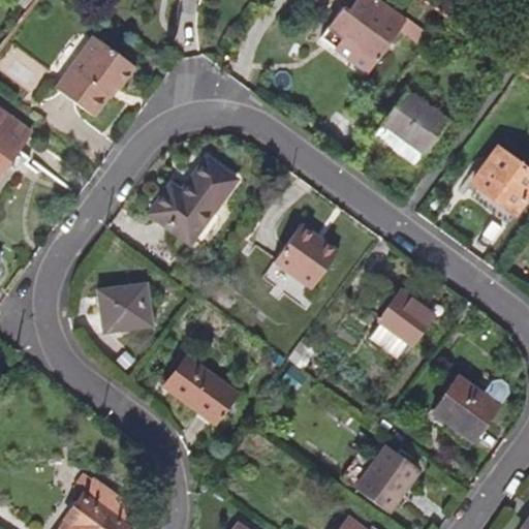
[(28,10),(35,0),(14,0),(14,1),(28,10)]
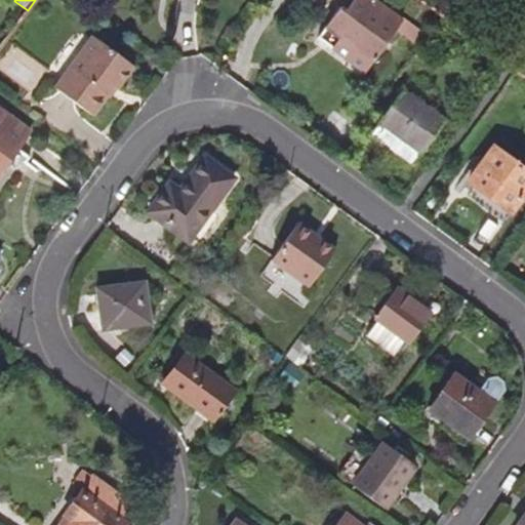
[(339,7),(318,38),(365,72),(396,30),(418,46),(427,35),(404,18),(402,22),(373,0),(353,0),(346,11),(339,7)]
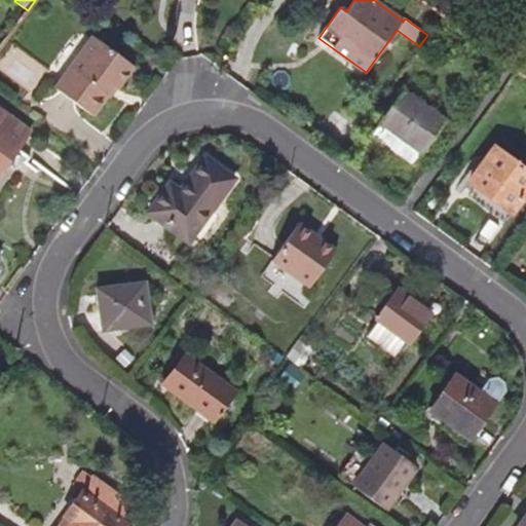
[(135,67),(92,36),(54,88),(94,117),(108,97),(105,94),(112,85),(117,88),(117,89),(135,67)]
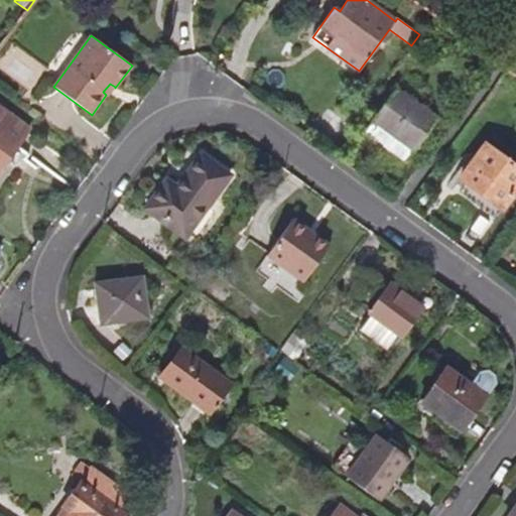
[(466,75),(460,84),(468,90),(474,81),(466,75)]
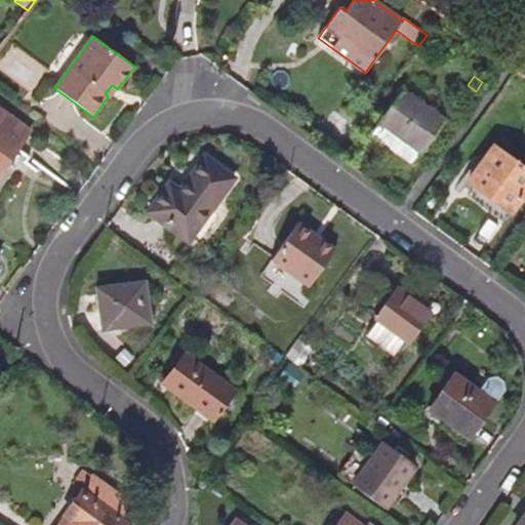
[(110,97),(117,88),(112,85),(105,93),(108,96),(110,97)]
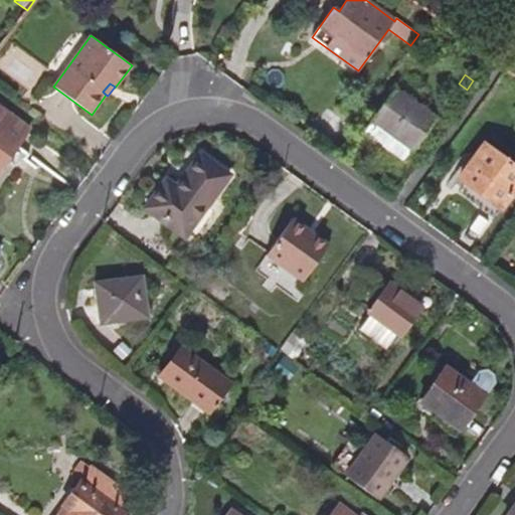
[(452,96),(458,101),(465,92),(458,87),(452,96)]
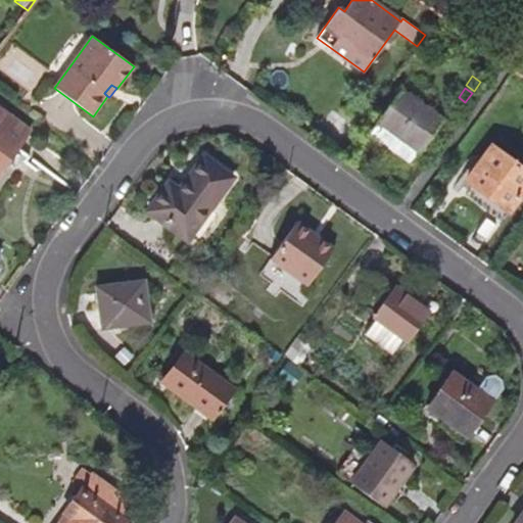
[(401,90),(370,133),(412,163),(425,144),(443,121),(401,90)]
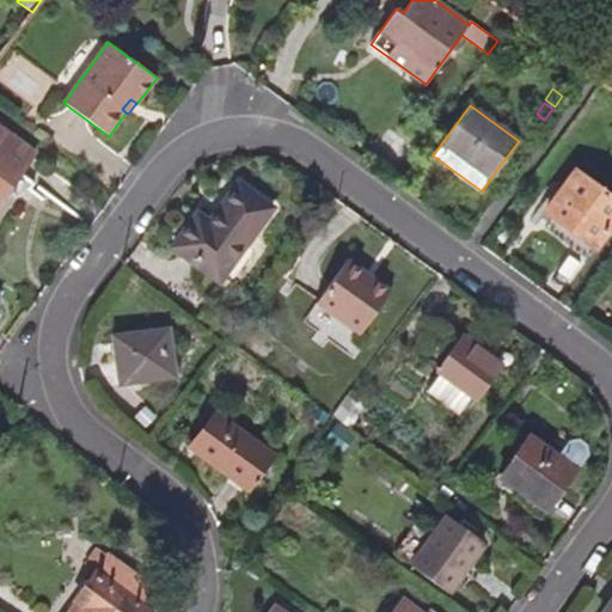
[(0,213),(8,203),(2,200),(20,176),(36,155),(0,129),(0,213)]
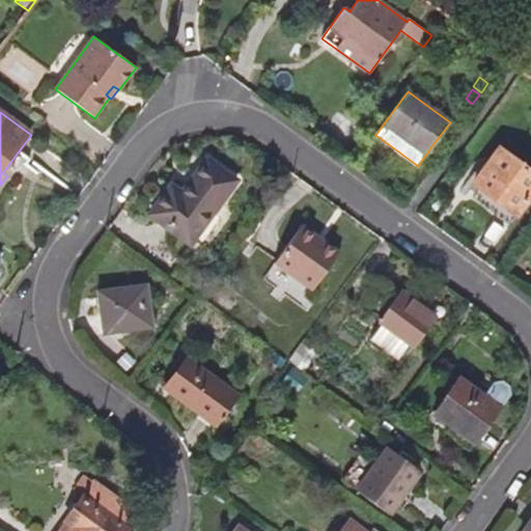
[(453,124),(450,122),(431,146),(436,149),(453,124)]
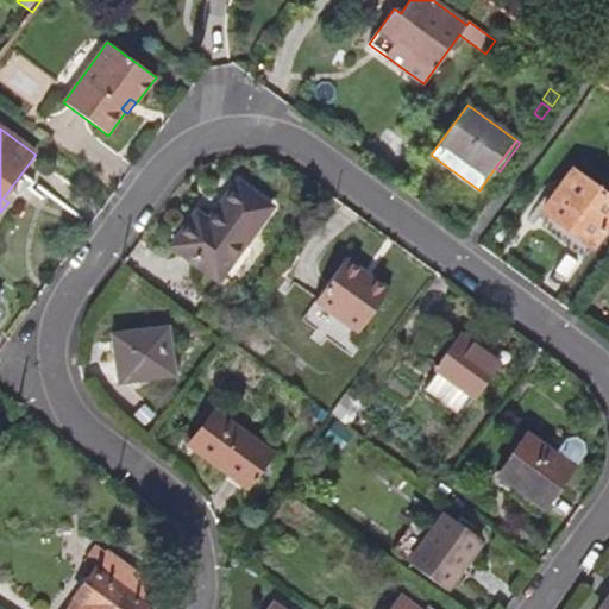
[(608,224),(608,198),(572,170),(562,186),(547,205),(542,211),(550,217),(592,249),(608,224)]
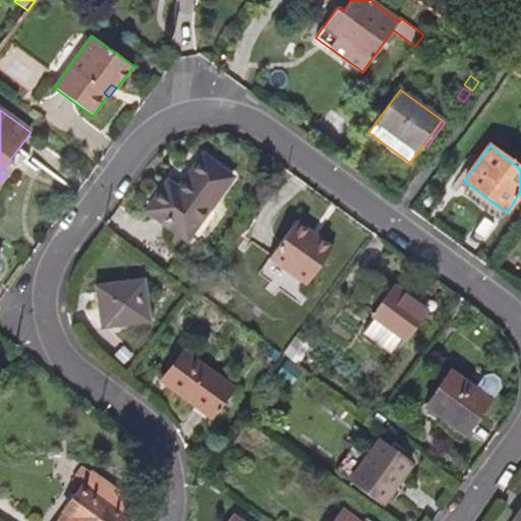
[(468,175),(480,159),(475,155),(463,171),(468,175)]
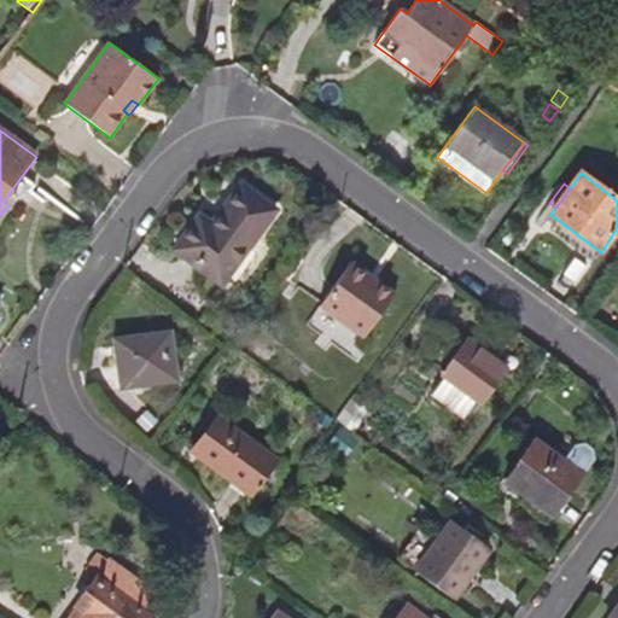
[(199,216),(174,250),(222,285),(275,211),(242,186),(226,207),(228,208),(220,220),(217,217),(211,226),(199,216)]
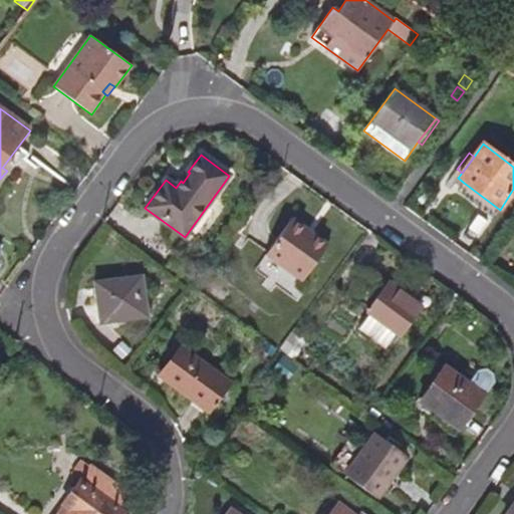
[(188,172),(181,181),(183,183),(190,173),(188,172)]
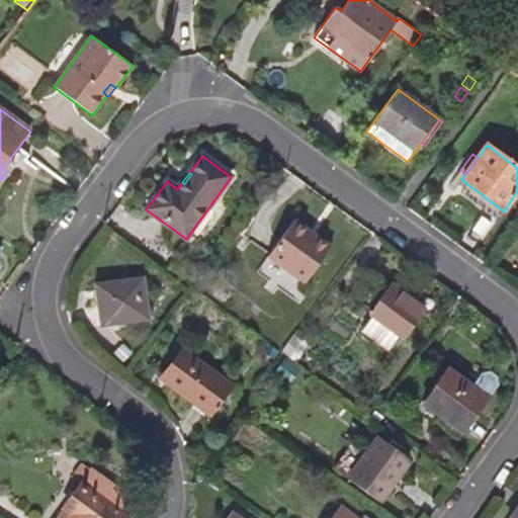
[(504,211),(467,184),(460,194),(497,222),(504,211)]
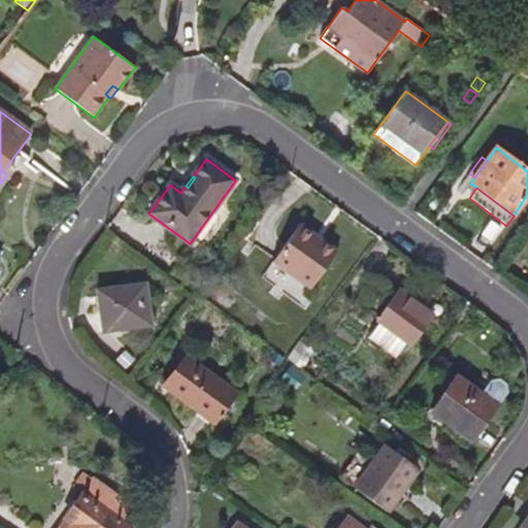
[(253,219),(240,235),(248,241),(260,223),(253,219)]
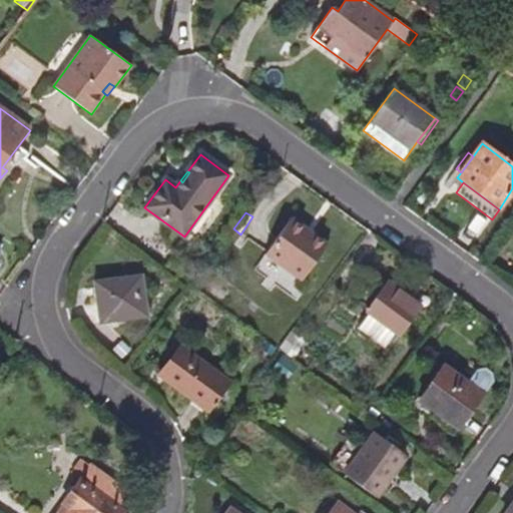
[(313,232),(293,217),(290,222),(310,236),(313,232)]
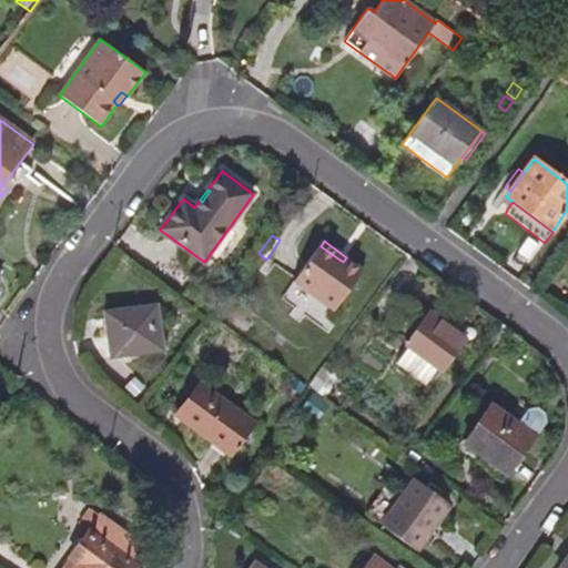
[(332,308),(334,311),(363,271),(346,257),(343,262),(321,246),(294,282),(332,308)]
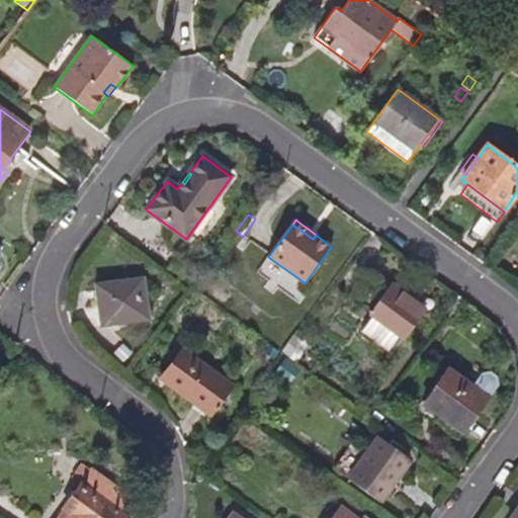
[(143,278),(95,284),(101,325),(149,319),(143,278)]
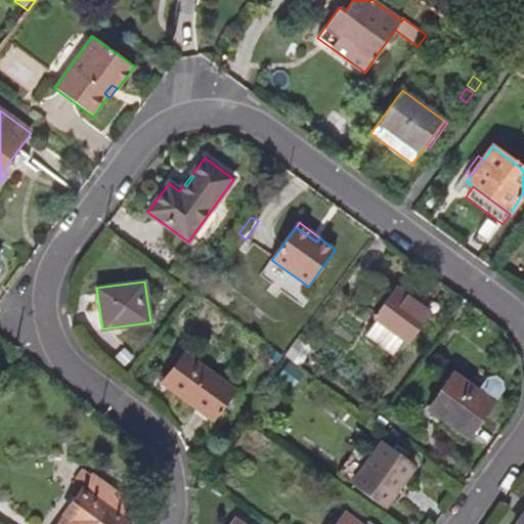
[(406,342),(429,312),(396,289),(374,317),(377,319),(365,335),(393,355),(404,340),(406,342)]
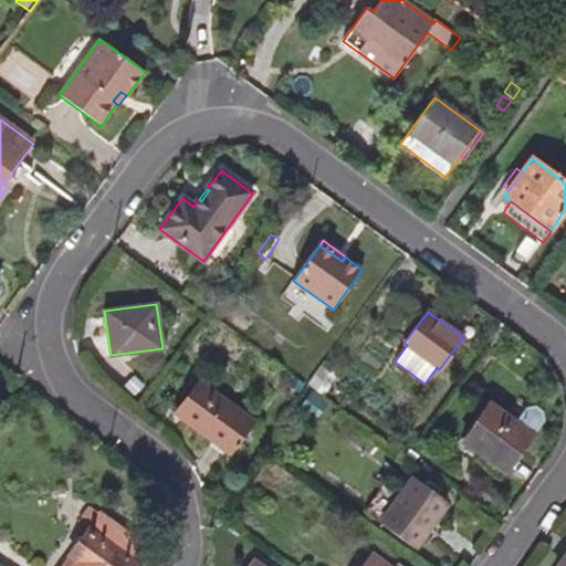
[(308,385),(322,394),(328,385),(329,383),(342,368),(327,358),(308,385)]
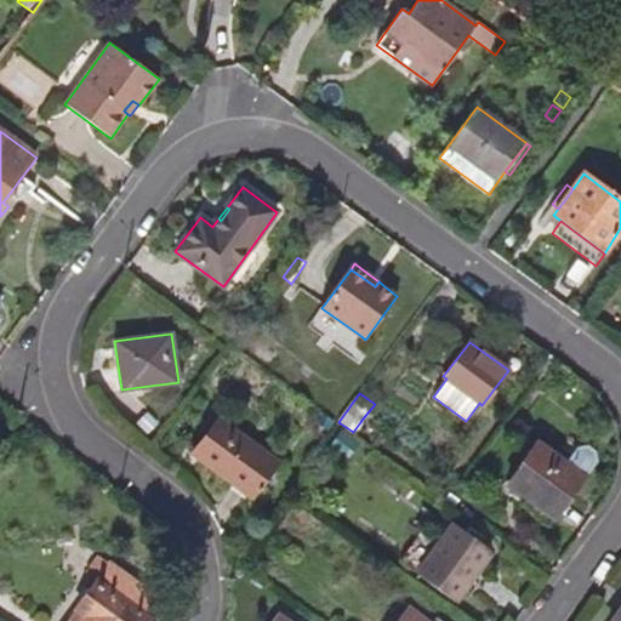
[(158,423),(147,414),(136,423),(148,434),(158,423)]
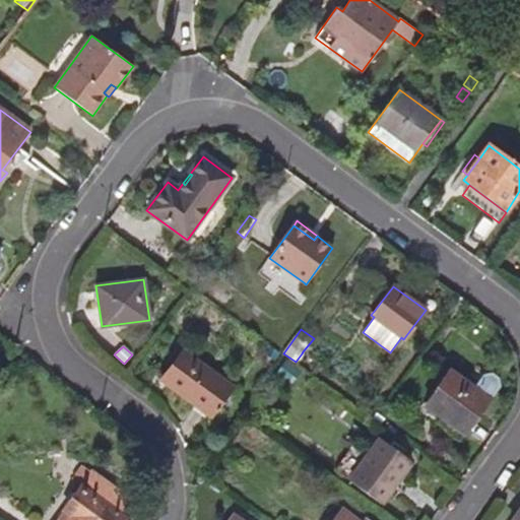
[(275,350),(270,347),(266,352),(270,358),(275,350)]
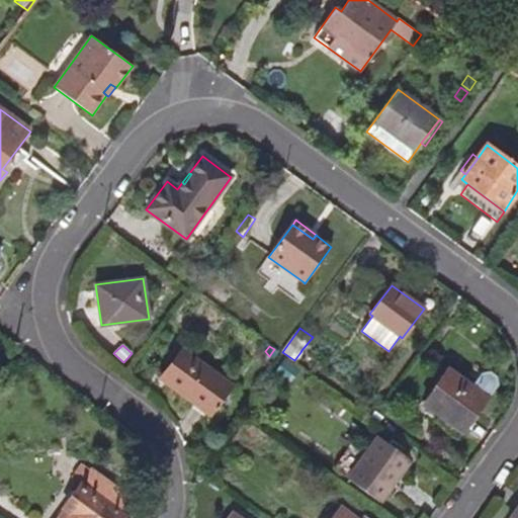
[(232,386),(182,349),(164,372),(172,378),(167,384),(209,416),(217,407),(223,411),(234,395),(229,391),(232,386)]
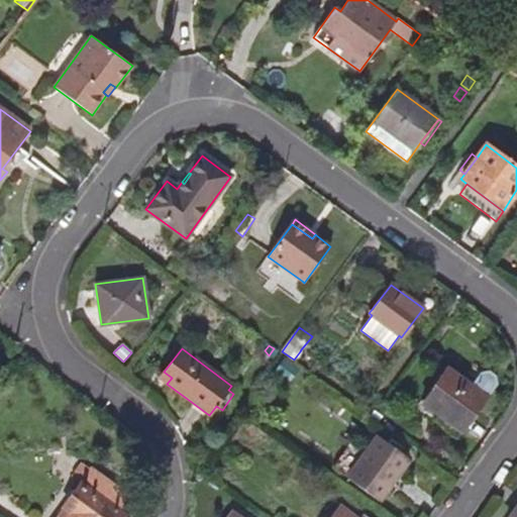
[(275,374),(287,382),(297,368),(285,359),(275,374)]
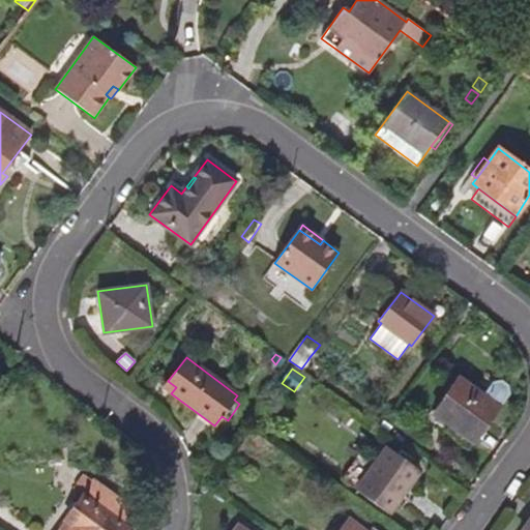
[(501,381),(492,382),(481,395),(457,377),(431,413),(447,425),(443,431),(468,448),(472,442),(473,443),(508,393),(507,387),(501,381)]
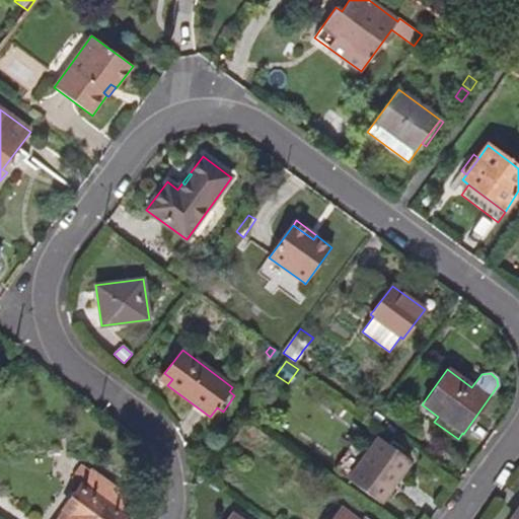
[(160,379),(167,385),(172,379),(164,373),(160,379)]
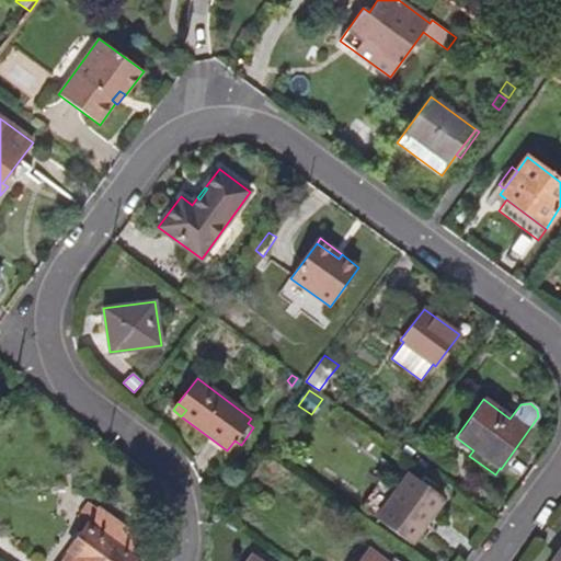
[(377,518),(411,544),(444,497),(410,473),(396,492),(377,518)]
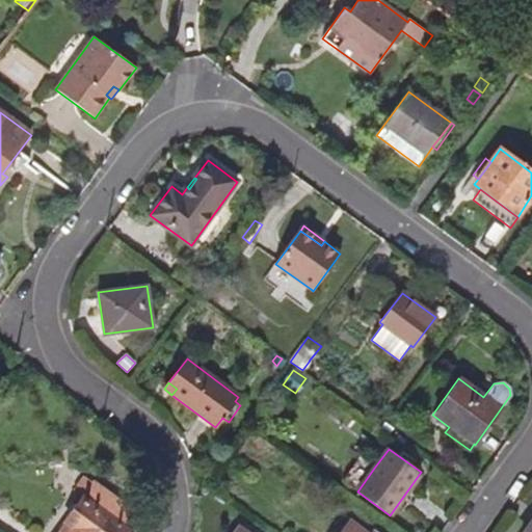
[(375,467),(361,456),(342,480),(357,491),(375,467)]
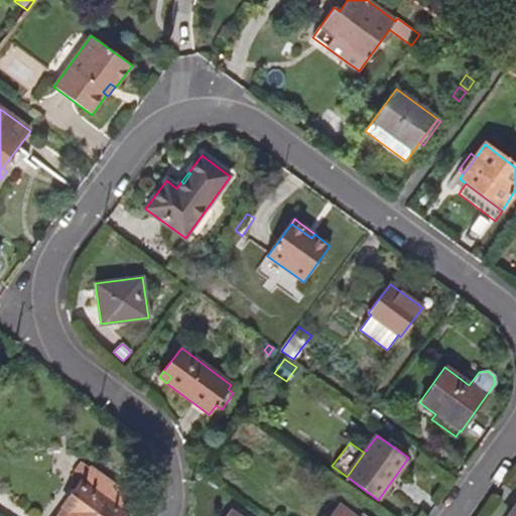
[(72,476),(82,483),(92,470),(82,462),(72,476)]
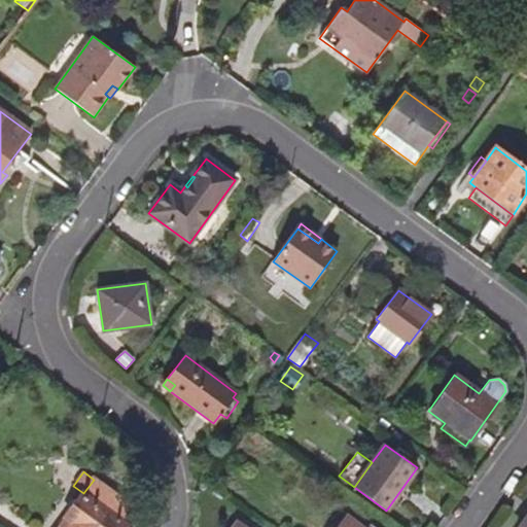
[(58,526),(132,526),(141,515),(94,480),(83,493),(58,526)]
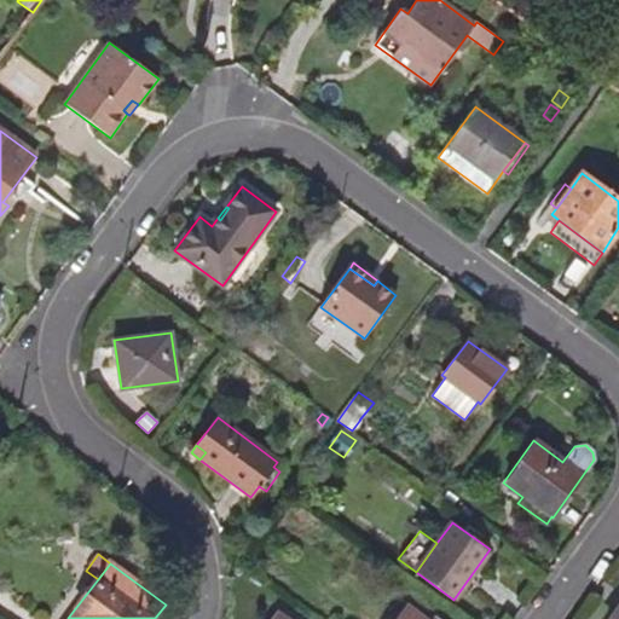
[(422,618),(406,607),(397,618),(422,618)]
